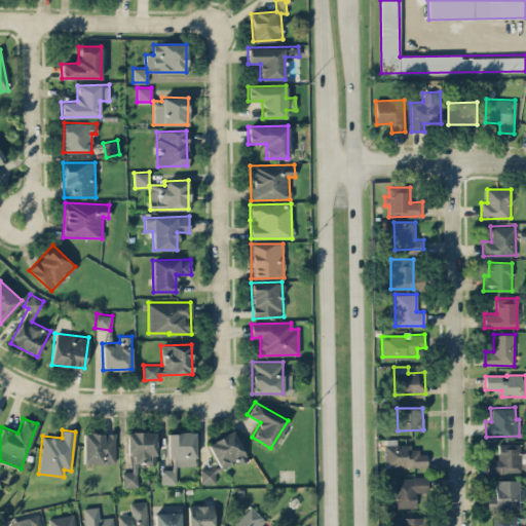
[(220,471),(247,457),(232,430),(207,444),(220,471)]
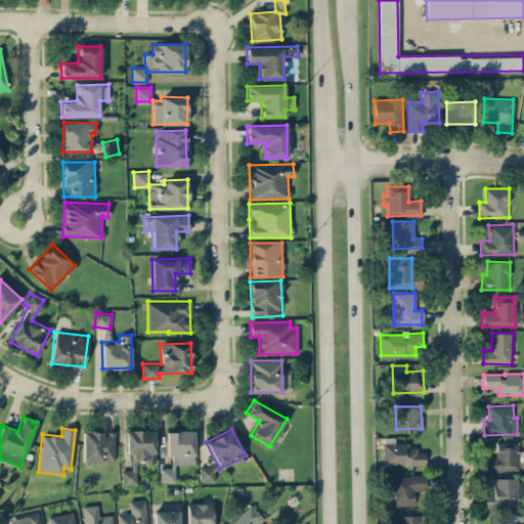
[(156,462),(155,430),(126,430),(127,453),(131,453),(131,470),(122,470),(122,485),(137,485),(136,463),(156,462)]
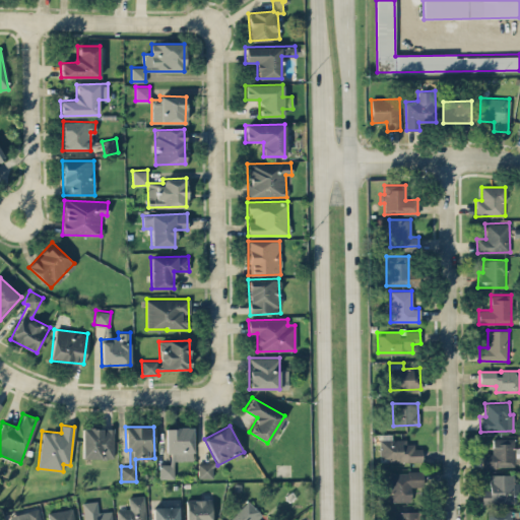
[(159,478),(174,477),(174,460),(193,460),(193,427),(166,428),(166,453),(170,453),(171,463),(158,463),(159,478)]
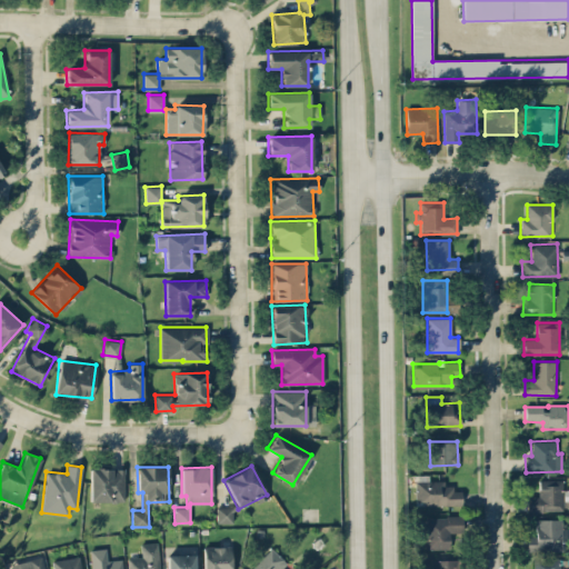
[(125,501),(123,468),(89,468),(90,501),(125,501)]
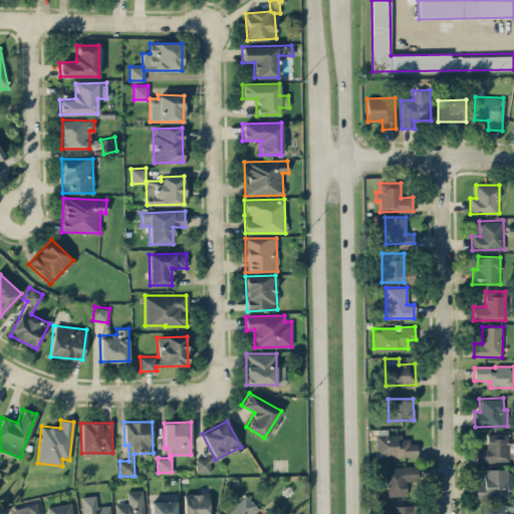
[(476,462),(509,462),(509,433),(487,433),(487,448),(475,448),(476,462)]
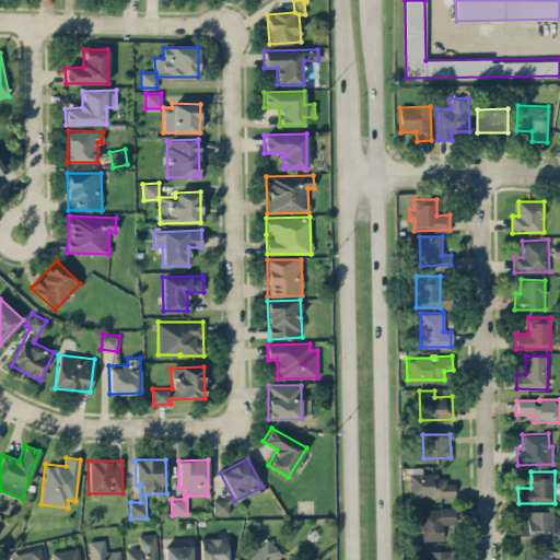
[(454,482),(445,482),(445,474),(409,474),(408,496),(454,497),(454,482)]
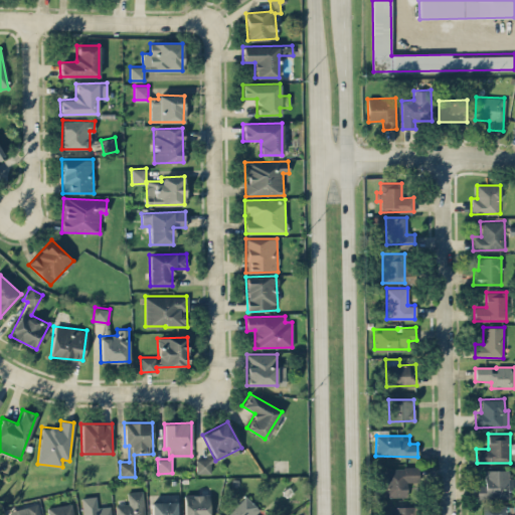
[(196,474),(210,474),(210,459),(196,459),(196,474)]
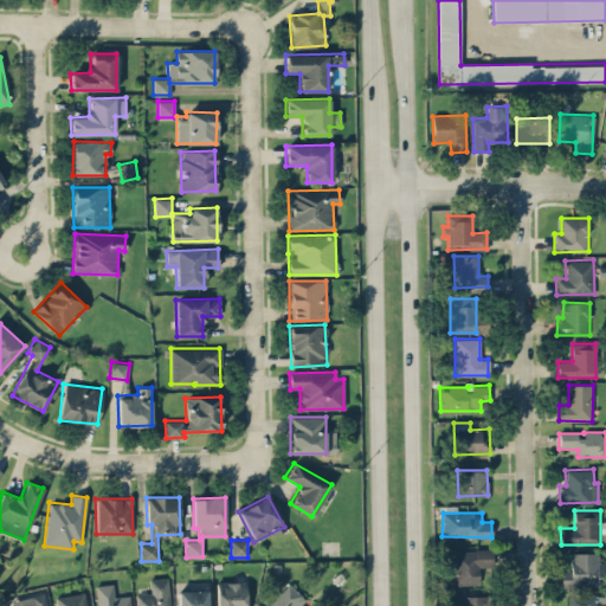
[(453,585),(479,584),(478,569),(491,569),(491,549),(452,550),(453,585)]
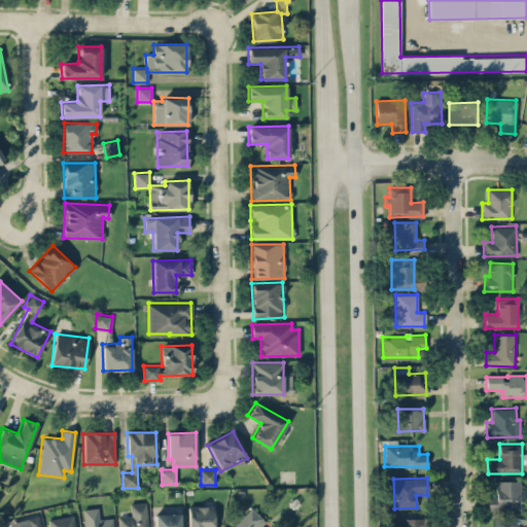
[(520,480),(496,481),(496,496),(488,496),(488,511),(522,510),(522,500),(526,500),(526,489),(520,489),(520,480)]
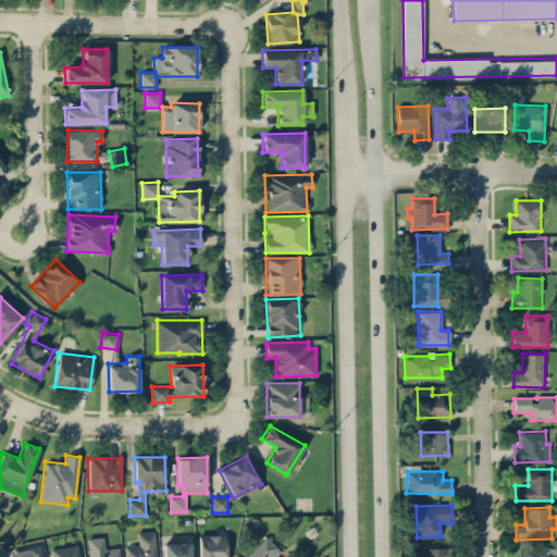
[(125,556),(156,556),(155,530),(137,531),(138,544),(125,545),(125,556)]
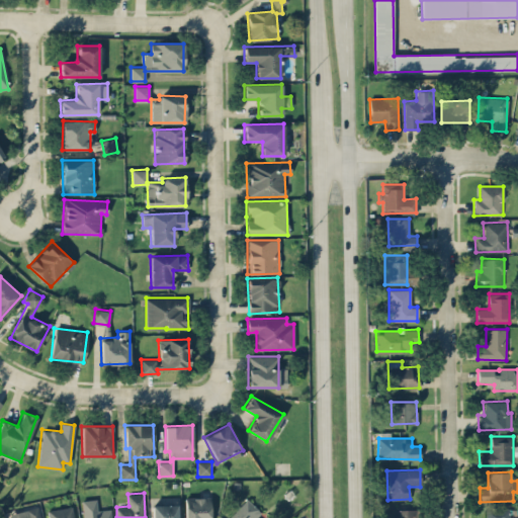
[(210,517),(209,497),(184,497),(185,517),(210,517)]
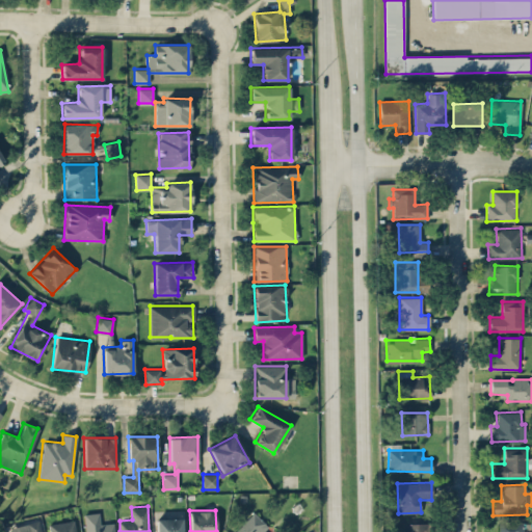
[(234,531),(263,531),(268,526),(254,511),(234,531)]
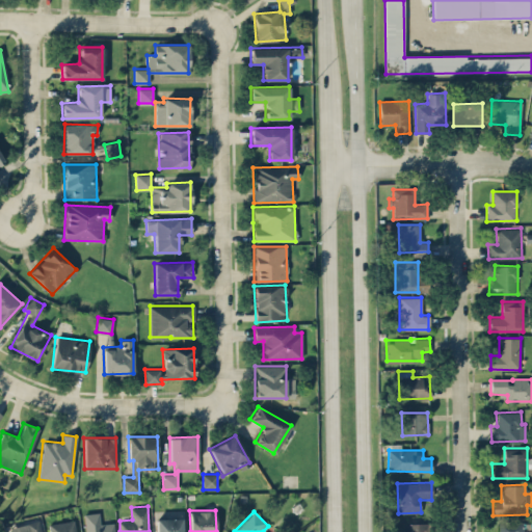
[(85,531),(114,531),(114,522),(100,523),(99,512),(85,513),(85,531)]
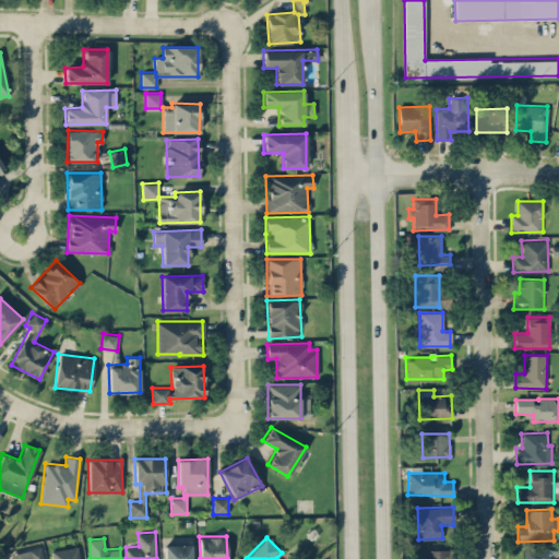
[(164,545),(164,558),(191,558),(191,544),(164,545)]
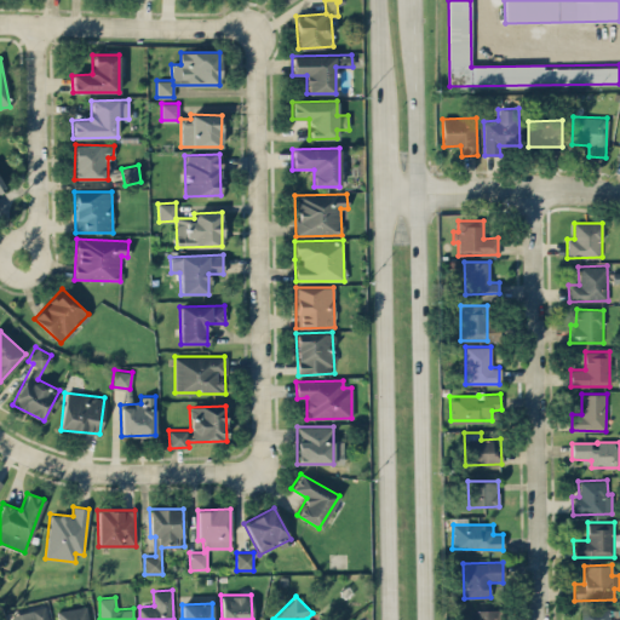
[(12,613),(13,619),(49,619),(46,606),(12,613)]
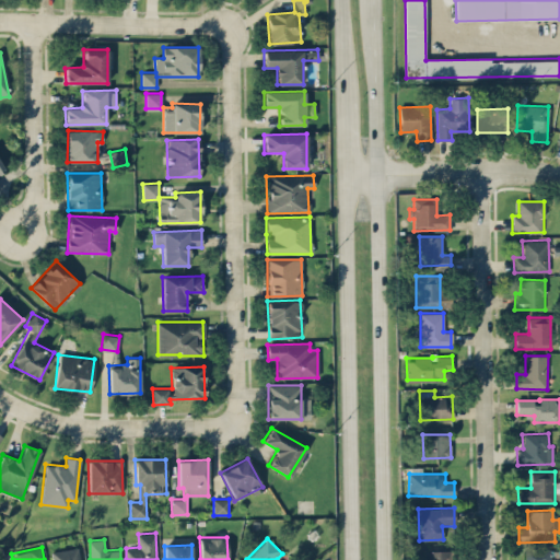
[(51,551),(53,559),(80,559),(78,547),(51,551)]
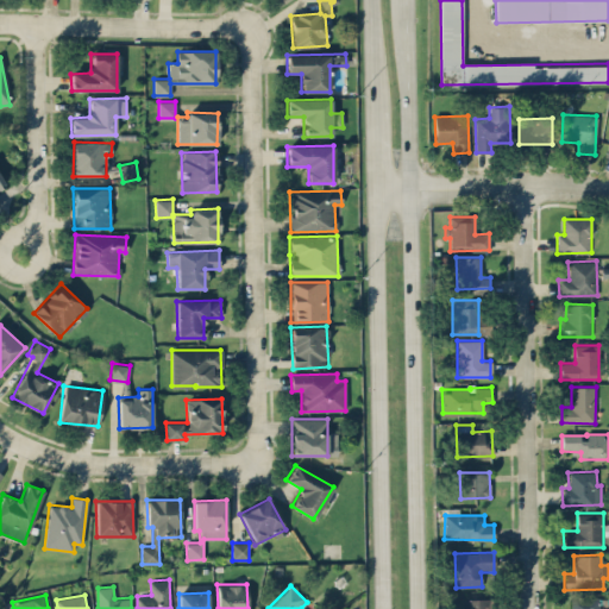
[(598,608),(598,596),(570,597),(570,608),(598,608)]
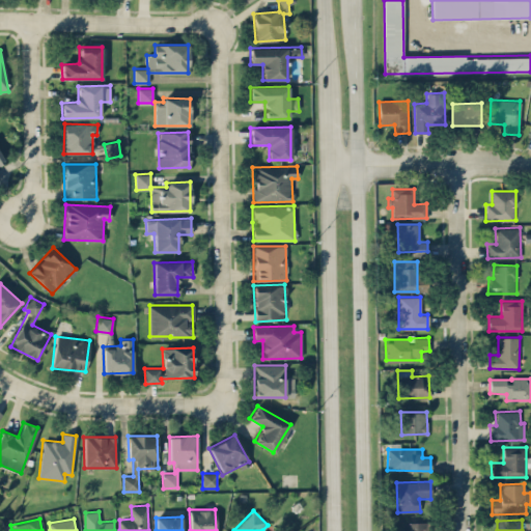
[(426,530),(427,522),(401,522),(401,530),(426,530)]
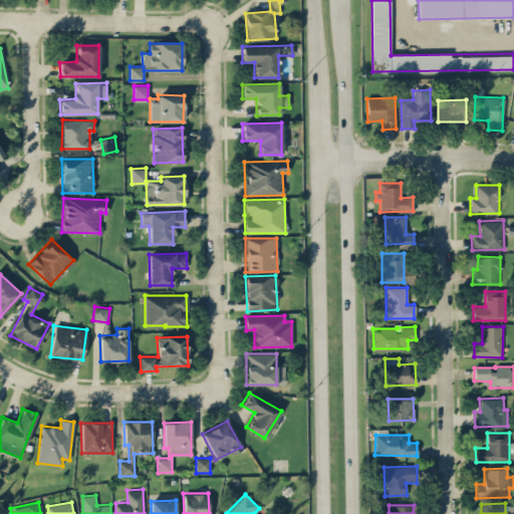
All buildings are outlined.
